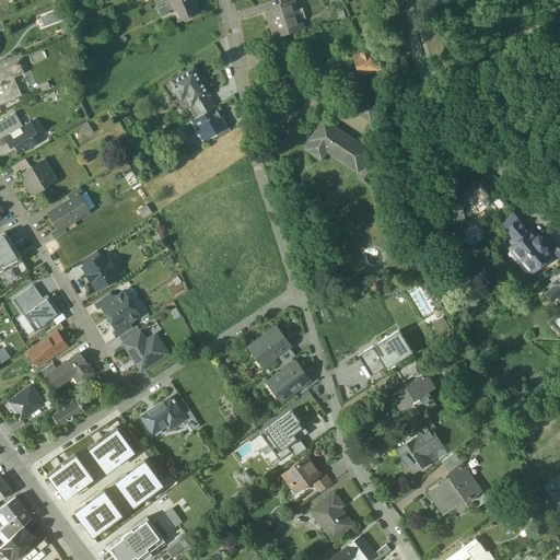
[(171,0),(170,0),(170,1),(174,10),(177,8),(182,21),(200,13),(194,0),(171,0)]
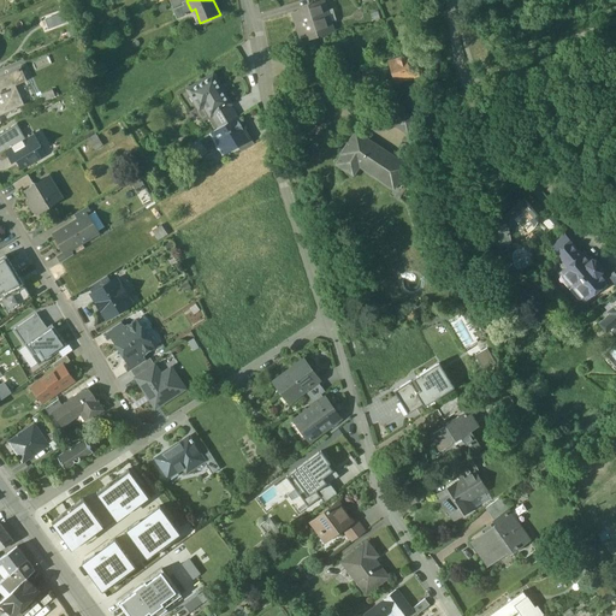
[(315,4),(308,7),(308,10),(294,15),(301,36),(309,34),(311,39),(321,35),(320,30),(331,27),(324,3),(324,1),(315,4)]
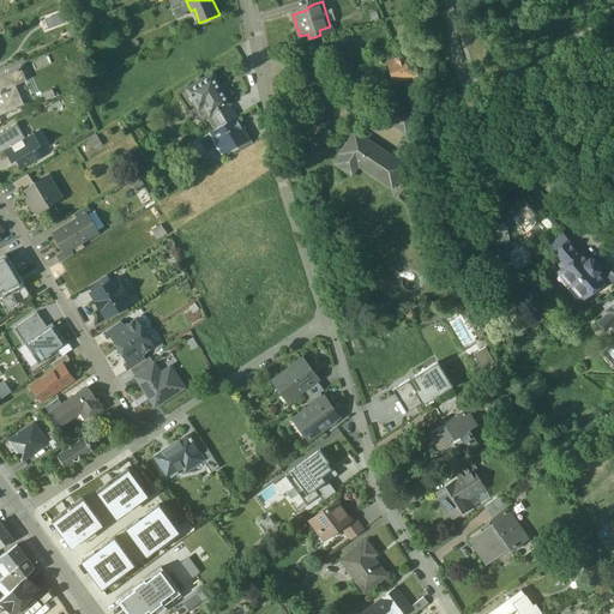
[(182,5),(173,10),(176,18),(187,14),(186,12),(182,5)]
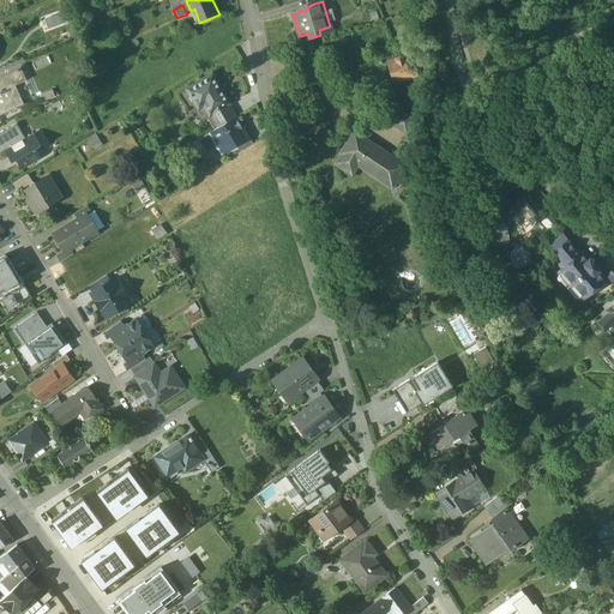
[(48,29),(60,24),(54,13),(43,19),(48,29)]
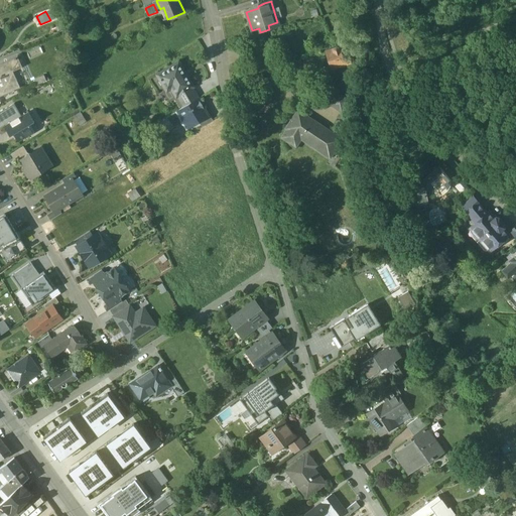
[(337,47),(335,47),(334,48),(326,51),(331,70),(345,66),(341,53),(339,48),(338,47),(337,47)]
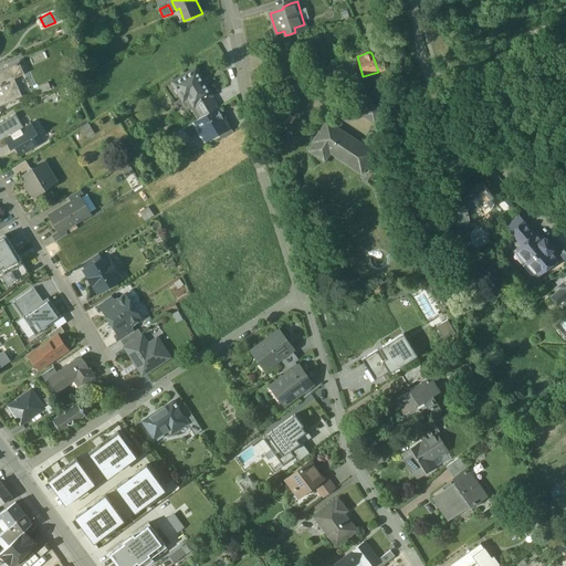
[(385,54),(374,59),(378,72),(386,70),(385,54)]
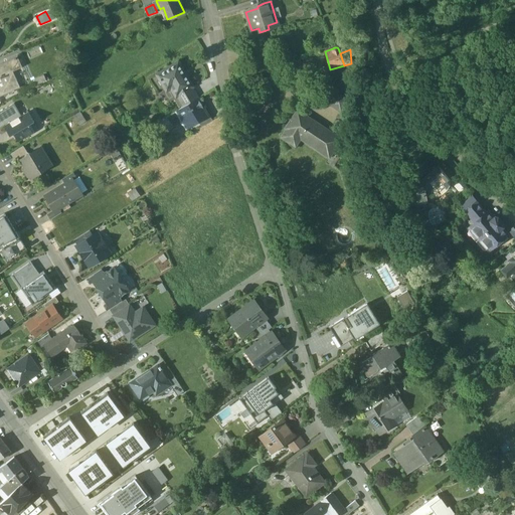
[(17,56),(0,63),(0,96),(20,88),(13,71),(22,67),(17,56)]
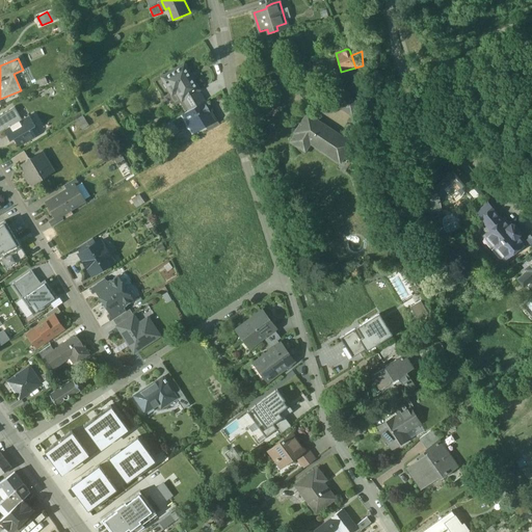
[(200,89),(184,63),(162,77),(165,81),(164,81),(166,83),(168,87),(174,85),(182,100),(183,99),(198,89),(200,89)]
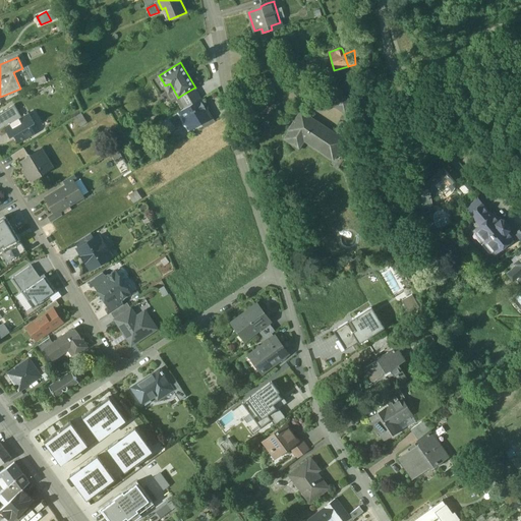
[(194,88),(179,97),(185,108),(200,99),(194,88)]
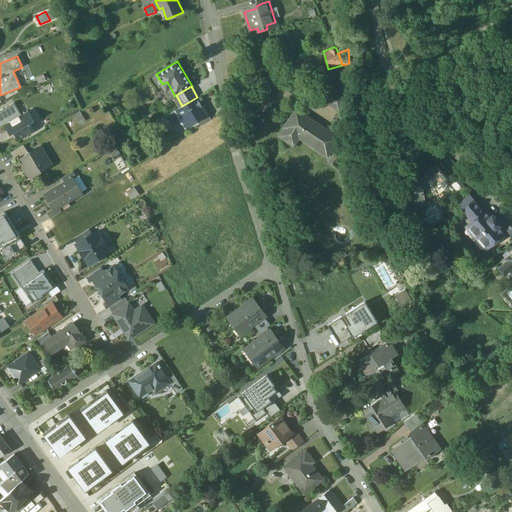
[(346,100),(335,92),(328,103),(339,111),(346,100)]
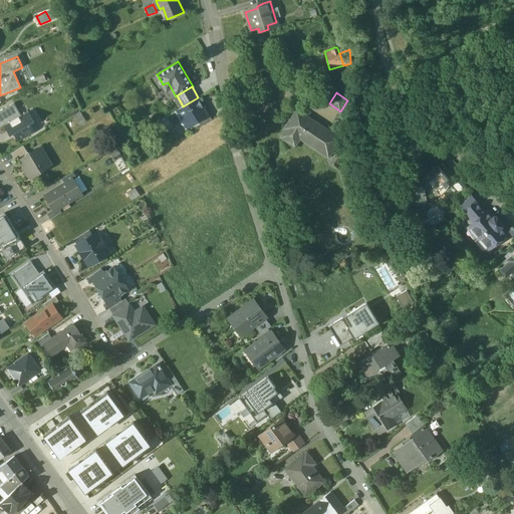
[(199,97),(177,110),(181,116),(184,115),(188,123),(190,126),(198,121),(208,115),(207,115),(203,108),(205,107),(199,97)]
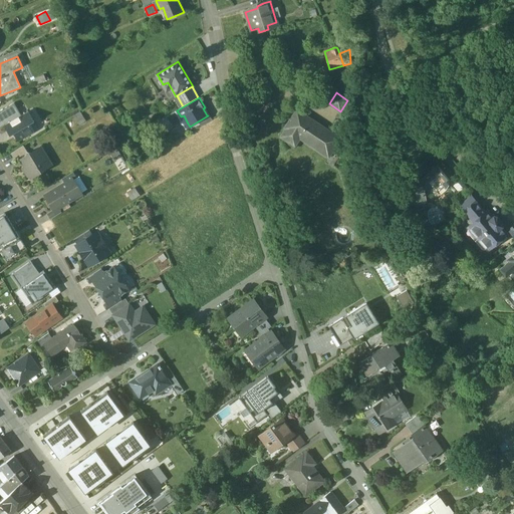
[(14,103),(0,111),(0,127),(3,126),(21,116),(14,103)]
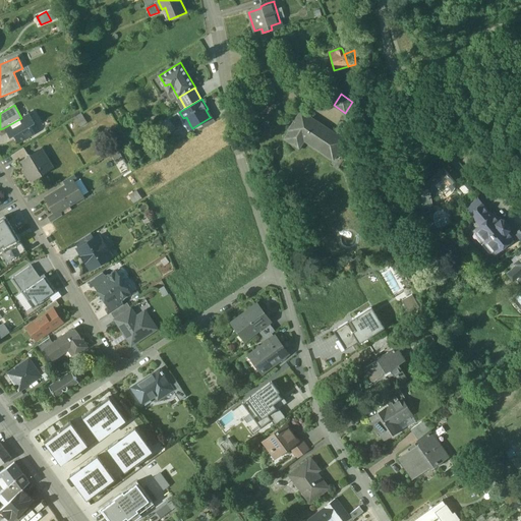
[(345,140),(301,111),(298,115),(295,113),(291,119),(294,121),(289,129),(289,130),(284,138),(291,142),(294,137),(302,143),(305,137),(324,151),(323,153),(333,159),(345,140)]
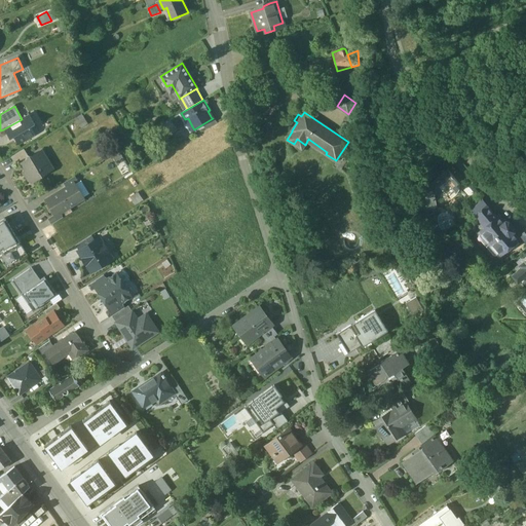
[(3,129),(9,140),(13,137),(19,145),(35,135),(31,126),(35,124),(29,115),(22,119),(3,129)]
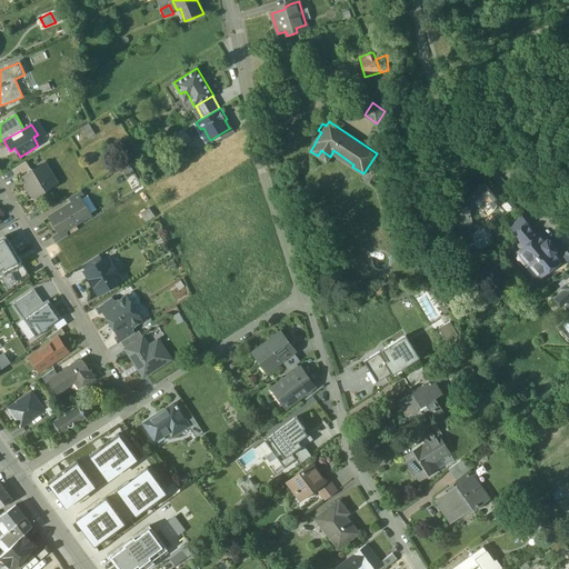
[(230,128),(219,135),(222,140),(236,132),(231,126),(229,128),(230,128)]
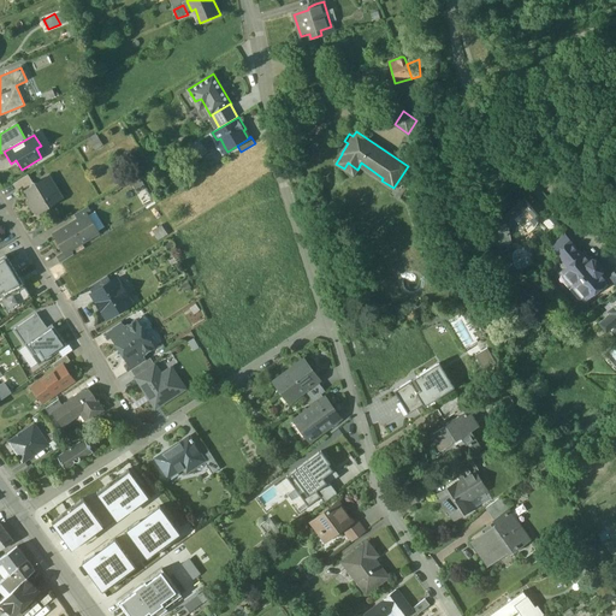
[(220,138),(217,140),(215,142),(220,150),(225,148),(220,138)]
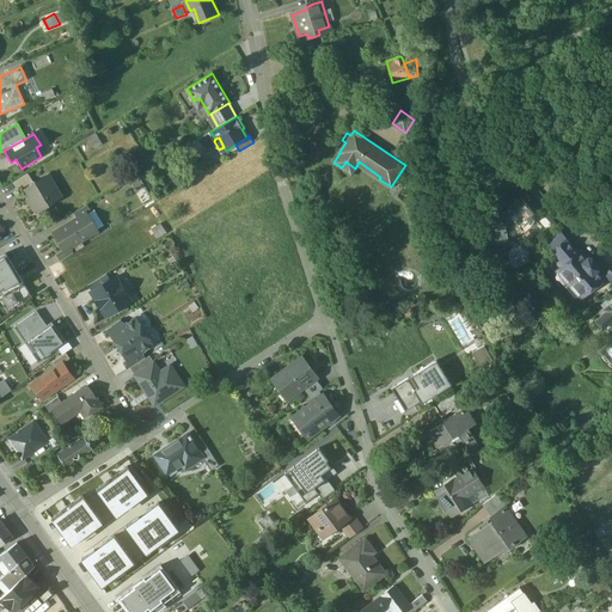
[(197,139),(190,144),(197,155),(204,152),(197,139)]
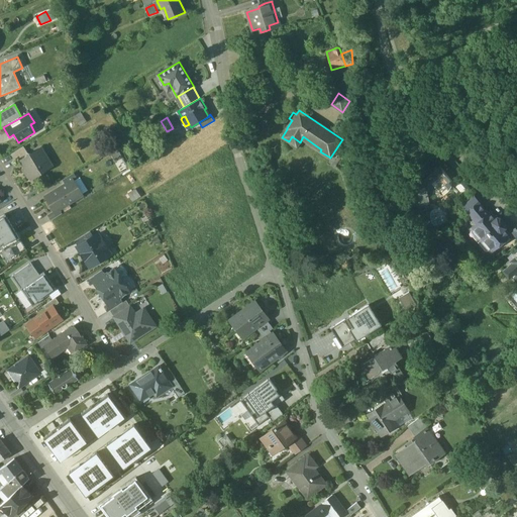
[(414,135),(405,142),(409,147),(415,142),(418,140),(414,135)]
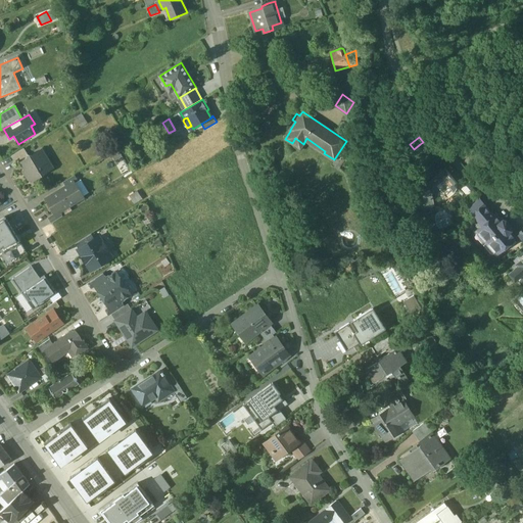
[(414,149),(412,151),(415,155),(424,149),(420,144),(414,149)]
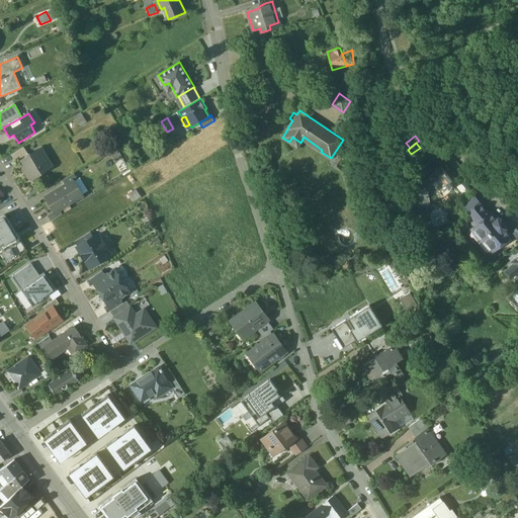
[(24,147),(11,154),(15,161),(17,160),(21,161),(23,160),(27,157),(28,154),(24,147)]
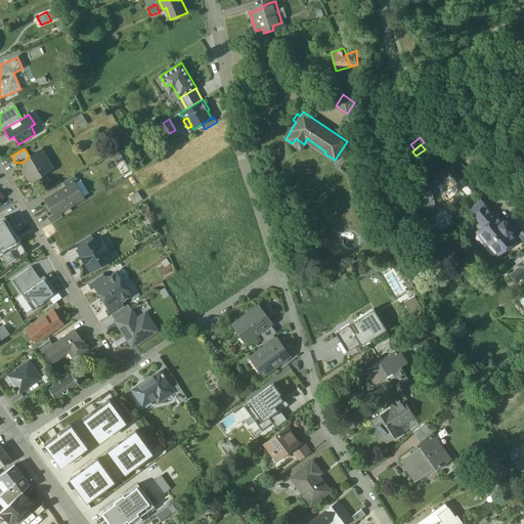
[(41,151),(32,157),(29,156),(28,159),(24,162),(28,169),(26,173),(29,178),(34,180),(41,175),(40,172),(46,169),(42,162),(46,160),(41,151)]
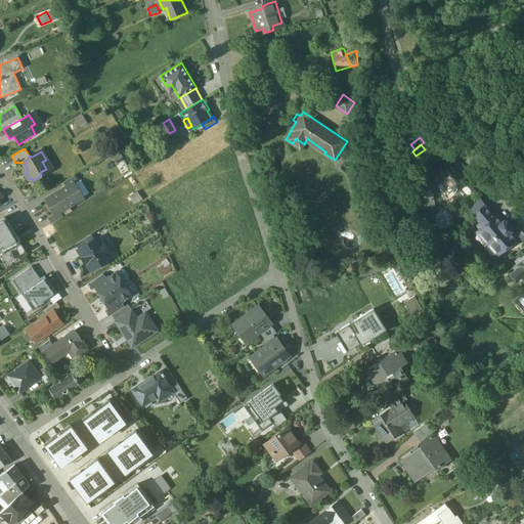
[(466,182),(446,160),(421,181),(429,189),(431,188),(446,175),(459,189),(466,182)]
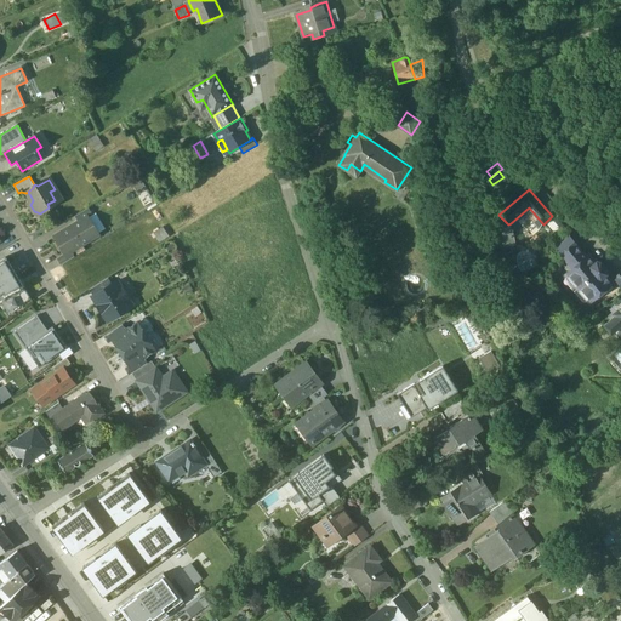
[(89,208),(75,216),(79,222),(89,217),(92,215),(89,208)]
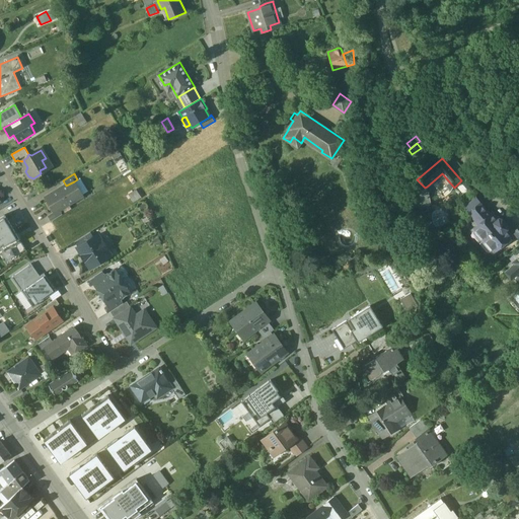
[(474,186),(468,178),(462,183),(466,188),(469,191),(474,186)]
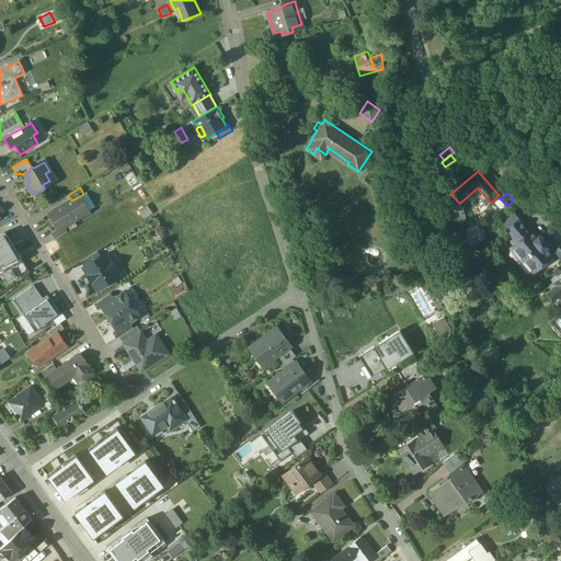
[(446,196),(446,198),(449,224),(464,222),(461,202),(459,203),(450,194),(449,194),(448,194),(447,195),(446,196)]
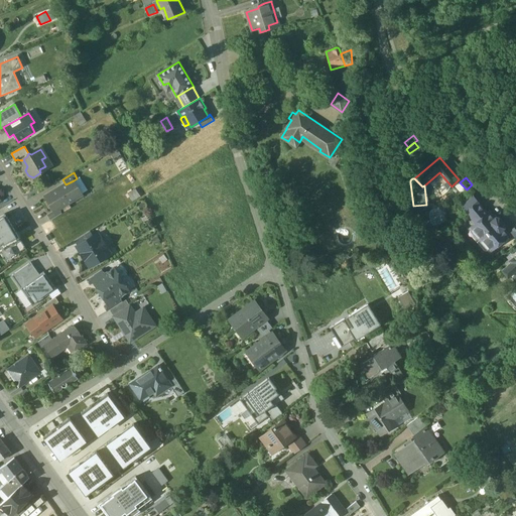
[(66,184),(45,198),(54,211),(58,209),(82,194),(74,180),(66,184)]
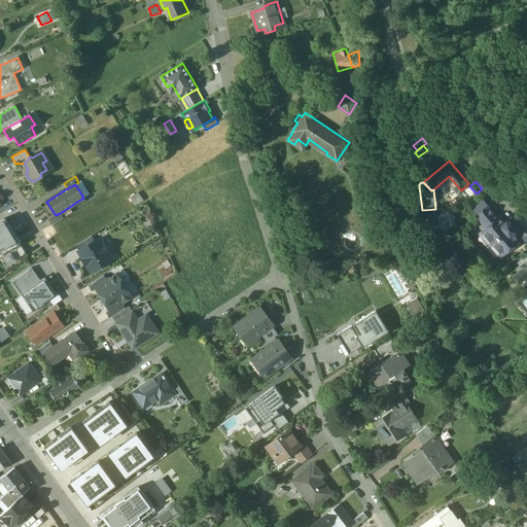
[(482,200),(477,194),(473,190),(470,192),(479,203),(482,200)]
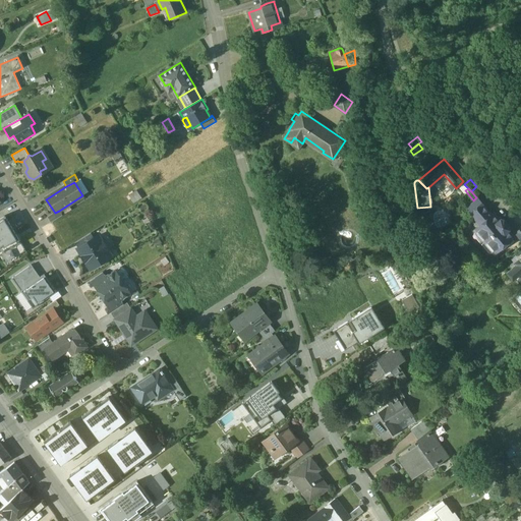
[(141,198),(136,190),(130,194),(134,203),(141,198)]
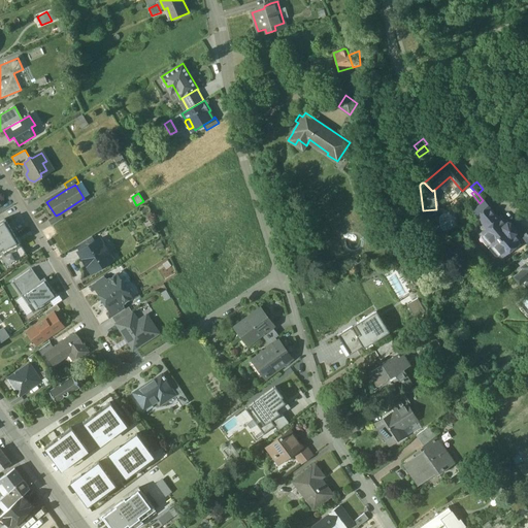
[(494,212),(483,200),(480,203),(472,210),(483,223),(494,212)]
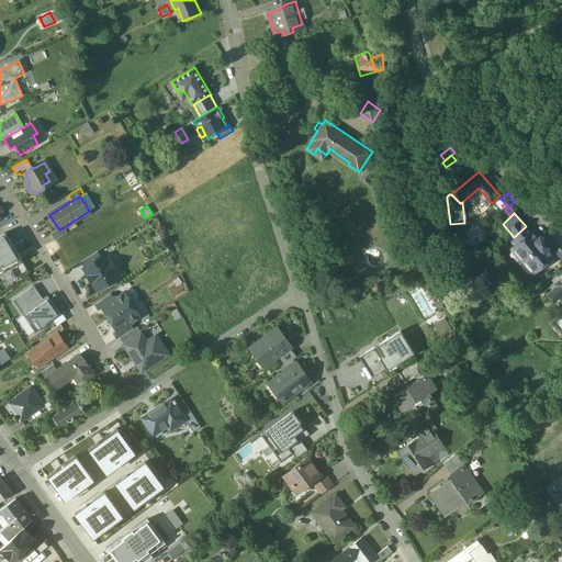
[(531,231),(530,232),(526,226),(514,237),(518,242),(514,246),(515,248),(524,259),(546,240),(543,236),(540,236),(538,237),(531,231)]
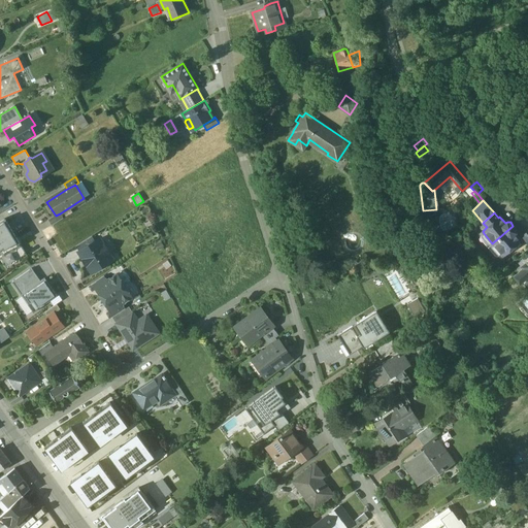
[(56,216),(48,220),(52,225),(63,219),(60,213),(56,216)]
